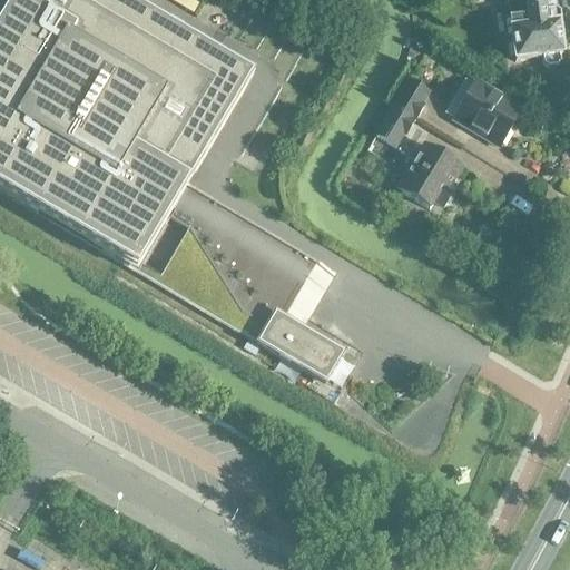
[(117,0),(13,0),(0,23),(0,194),(313,379),(318,382),(335,353),(301,332),(334,276),(182,186),(188,175),(247,77),(117,0)]
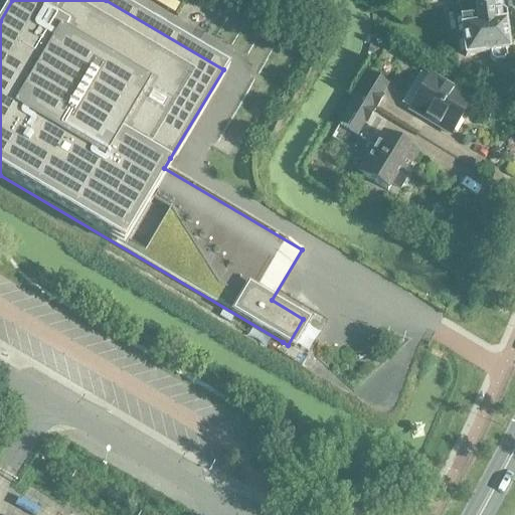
[(500,0),(497,0),(474,3),(457,5),(458,6),(451,7),(452,20),(460,18),(465,57),(491,53),(491,58),(495,61),(502,60),(504,57),(503,52),(507,51),(504,23),(506,20),(505,12),(502,9),(500,0)]
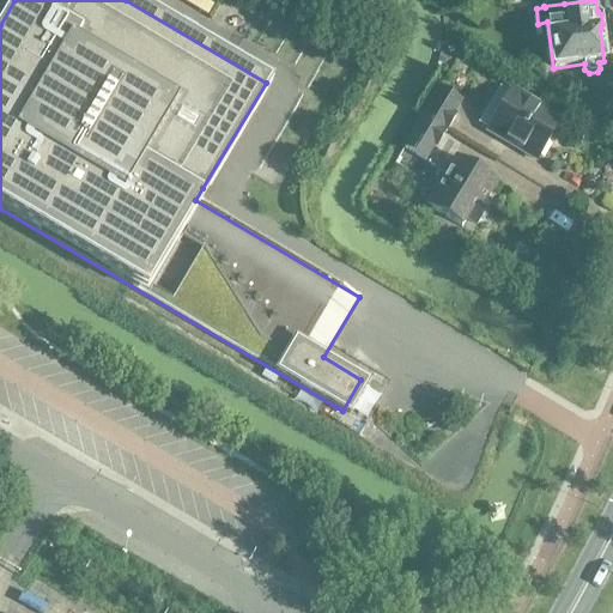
[(422,115),(447,131),(457,114),(454,111),(461,101),(439,87),(422,115)]
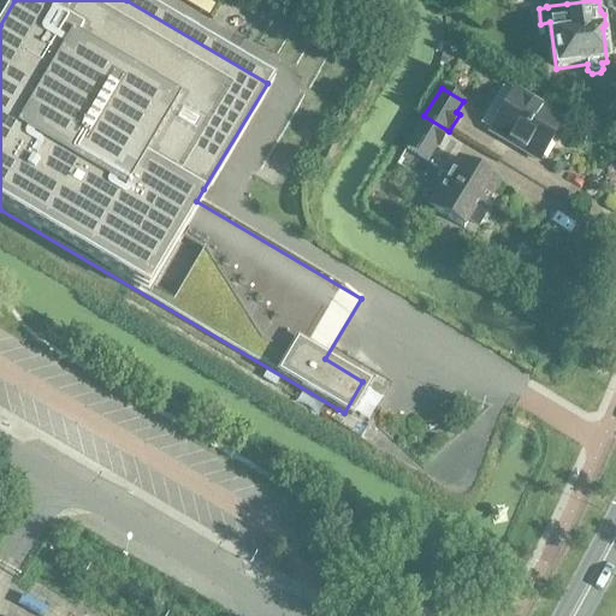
[(489,131),(539,161),(564,120),(514,89),(489,131)]
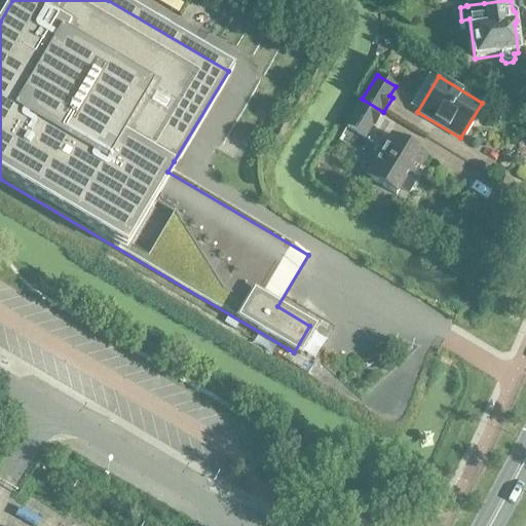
[(374,128),(383,113),(383,112),(362,99),(345,127),(364,140),(372,126),(374,128)]
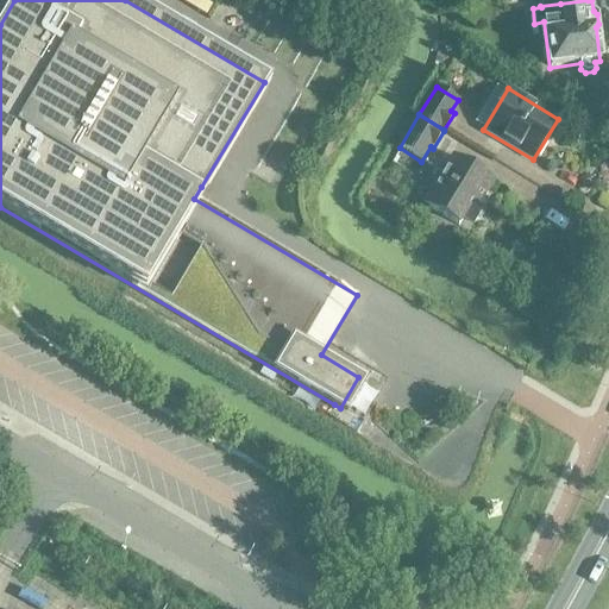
[(494,180),(453,156),(422,205),(458,226),(463,219),(472,225),(484,206),(479,203),(494,180)]
